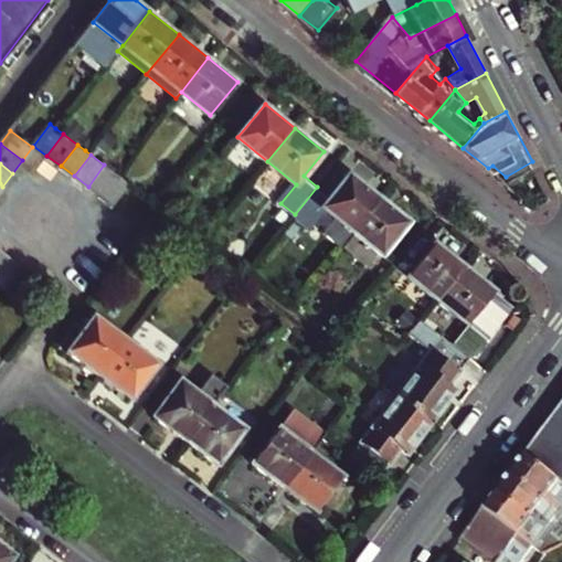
[(88,187),(102,197),(117,175),(104,165),(88,187)]
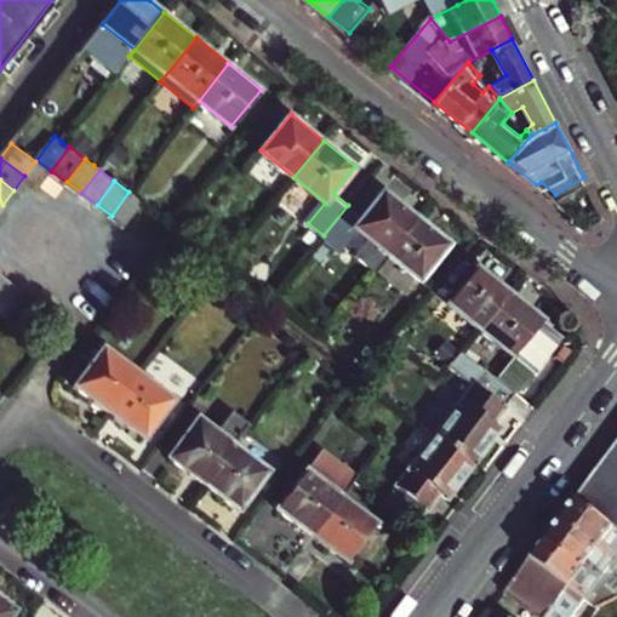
[(388,253),(418,217),(383,189),(361,216),(348,205),(324,235),(342,251),(359,230),(371,240),(359,255),(376,268),(388,253)]
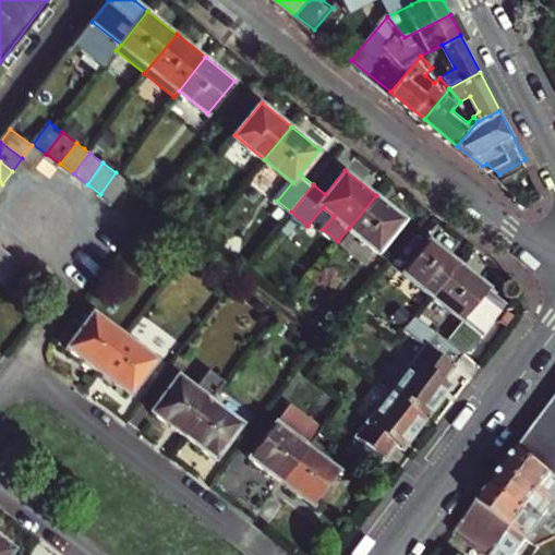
[(116,172),(100,194),(113,203),(129,181),(116,172)]
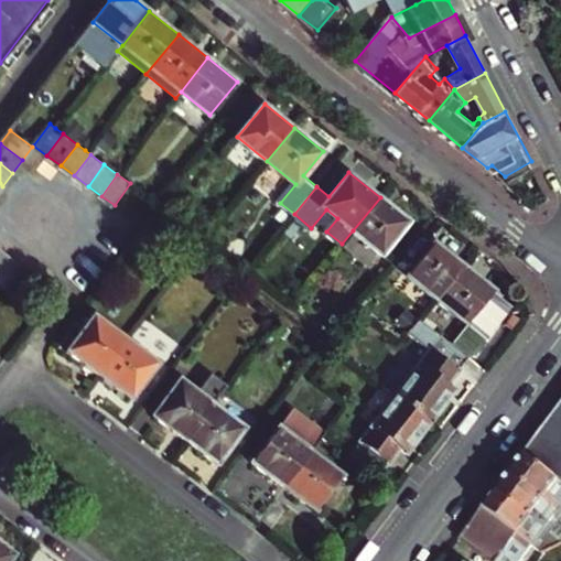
[(380,197),(353,230),(357,234),(351,243),(351,249),(367,262),(373,261),(380,252),(383,254),(409,220),(380,197)]
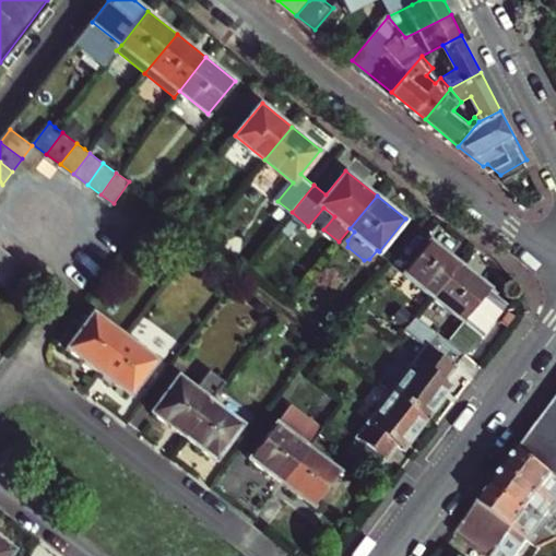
[(435,296),(461,264),(430,239),(404,271),(435,296)]
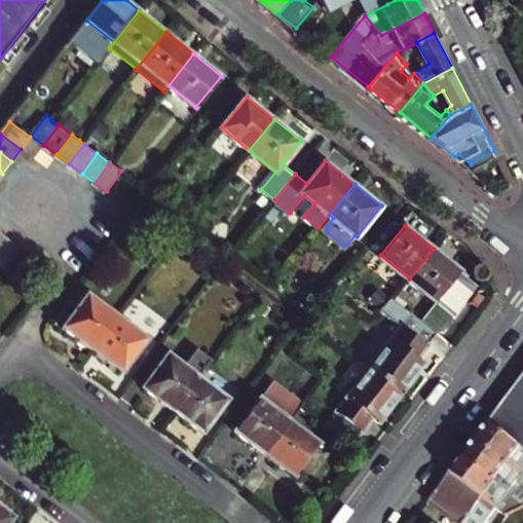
[(0,253),(11,238),(0,229),(0,253)]
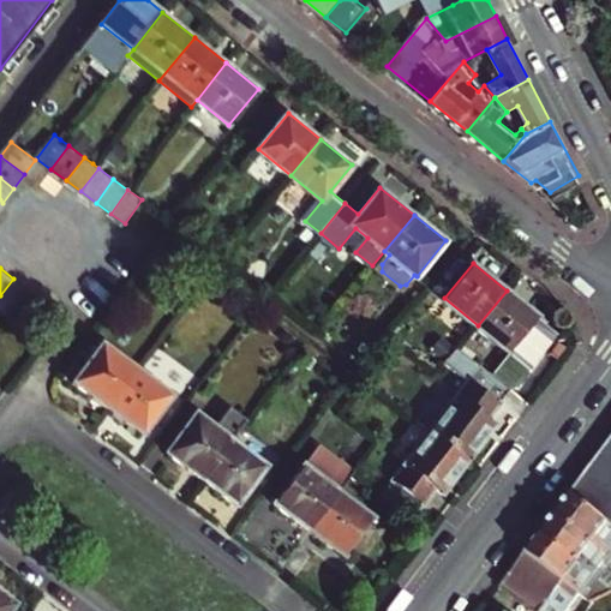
[(28,289),(13,279),(0,295),(0,305),(10,312),(28,289)]
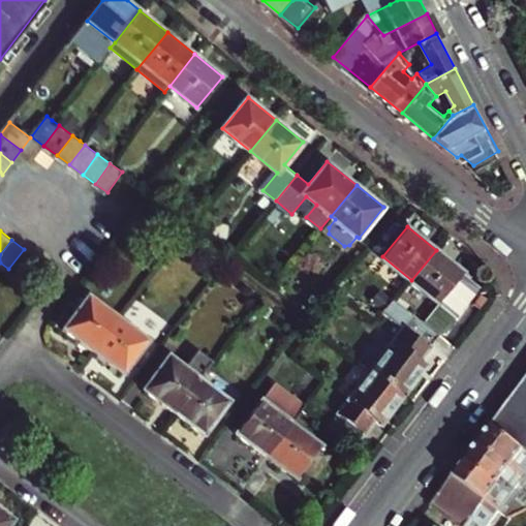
[(463,272),(436,250),(411,280),(438,303),(425,319),(440,331),(441,332),(478,285),(462,274),(463,272)]
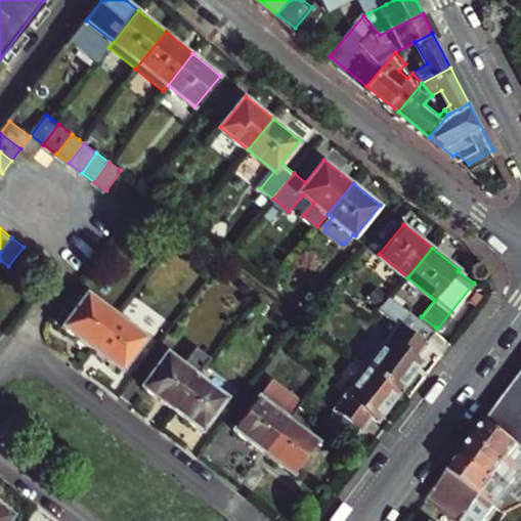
[(64,320),(93,342),(118,310),(89,289),(64,320)]
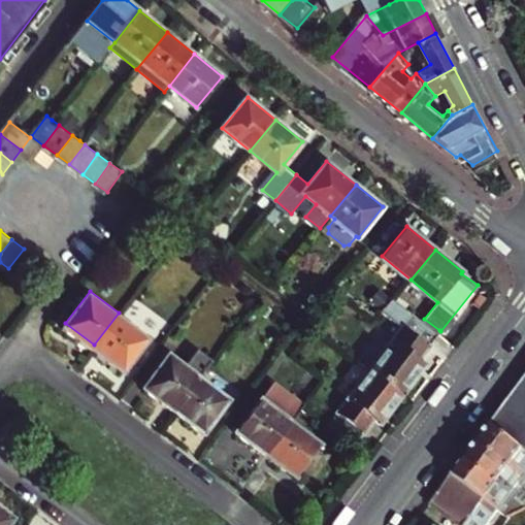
[(373,365),(405,390),(429,359),(422,354),(439,330),(424,319),(395,298),(387,308),(405,322),(373,365)]
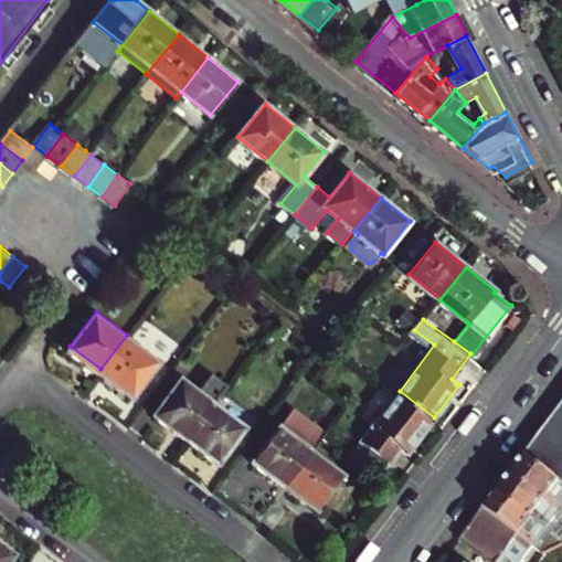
[(159,358),(127,335),(101,369),(134,393),(159,358)]
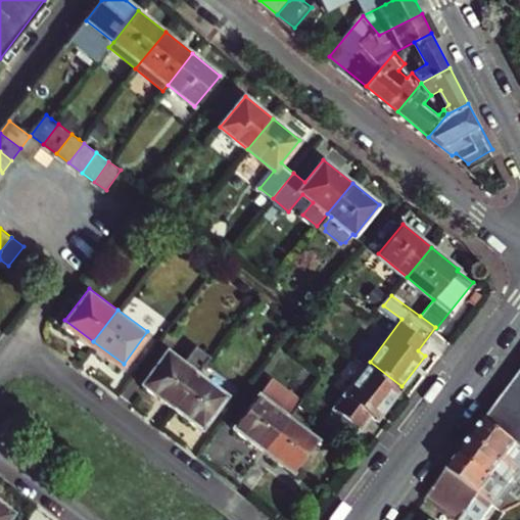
[(144,380),(174,402),(198,369),(211,350),(197,339),(184,359),(169,347),(144,380)]
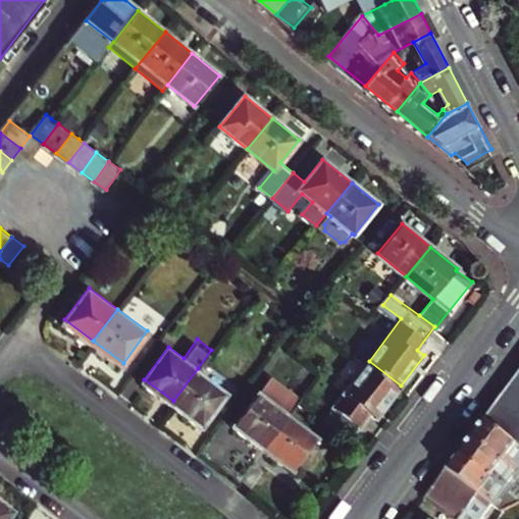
[(369,361),(326,417),(352,436),(371,411),(377,415),(401,385),(369,361)]
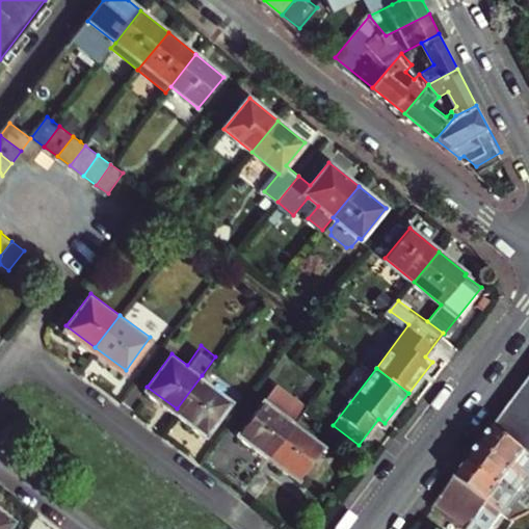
[(231,397),(202,375),(177,408),(206,431),(231,397)]
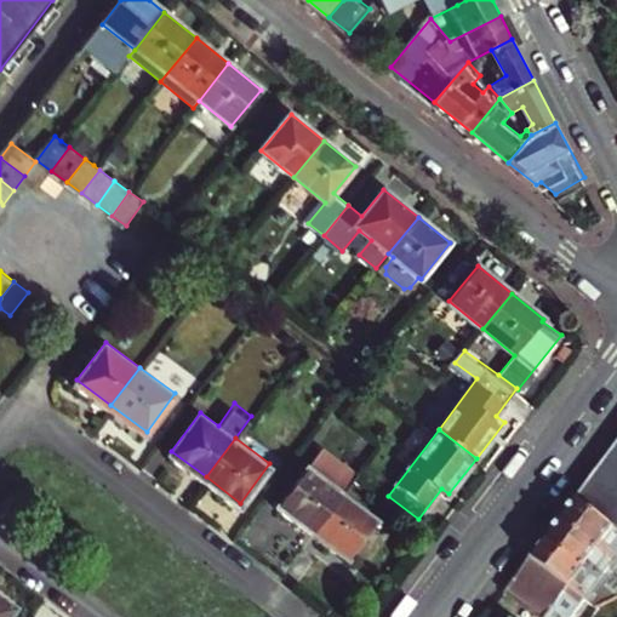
[(616,444),(580,495),(616,524),(616,444)]
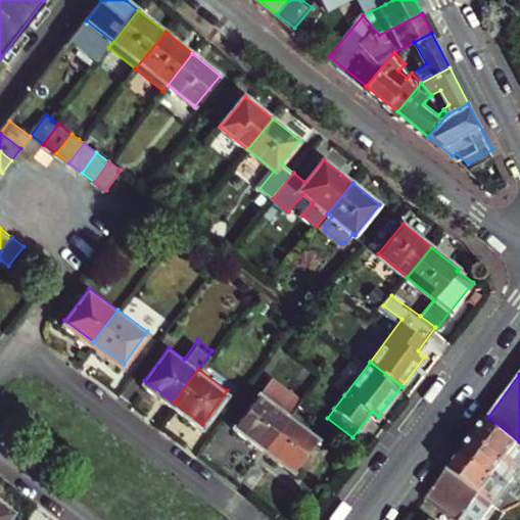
[(291,415),(303,397),(274,375),(261,393),(237,425),(267,447),(291,415)]
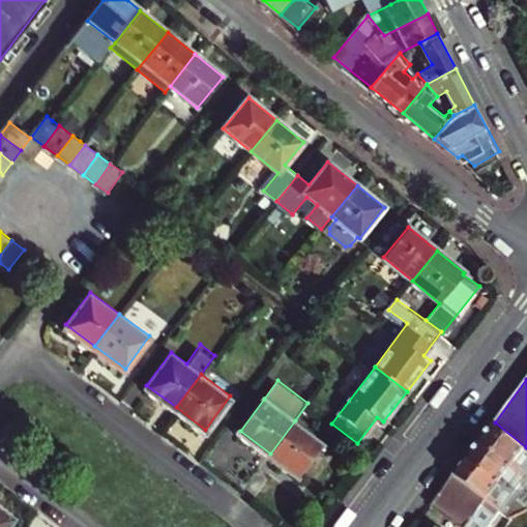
[(325,443),(295,420),(270,454),(300,477),(325,443)]
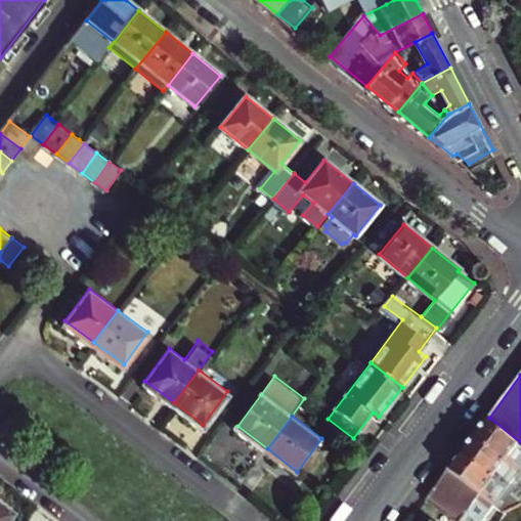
[(520,442),(489,418),(476,435),(520,468),(520,442)]
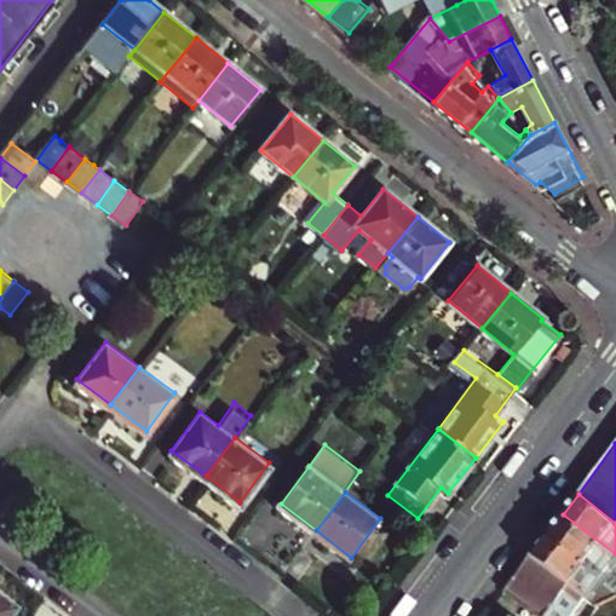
[(563,514),(548,534),(603,575),(615,559),(615,553),(563,514)]
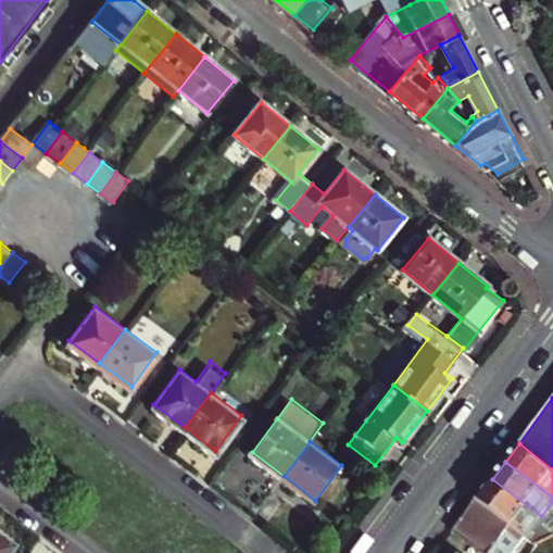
[(479,497),(514,522),(529,532),(541,516),(492,479),(479,497)]
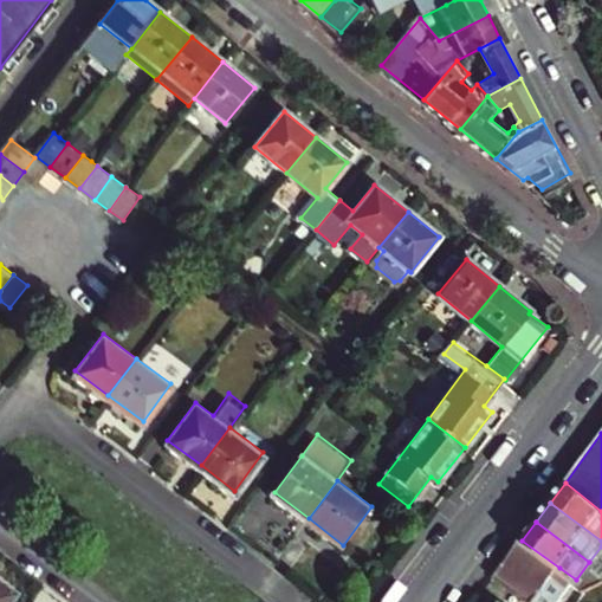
[(522,541),(496,574),(533,601),(560,568),(522,541)]
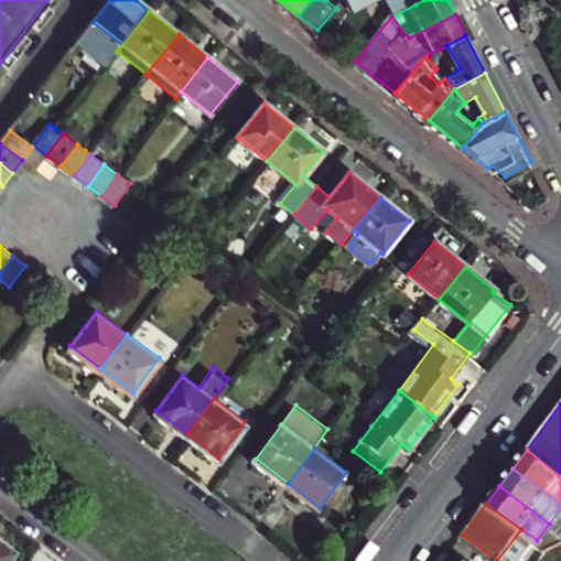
[(0,545),(0,560),(7,560),(12,554),(0,545)]
